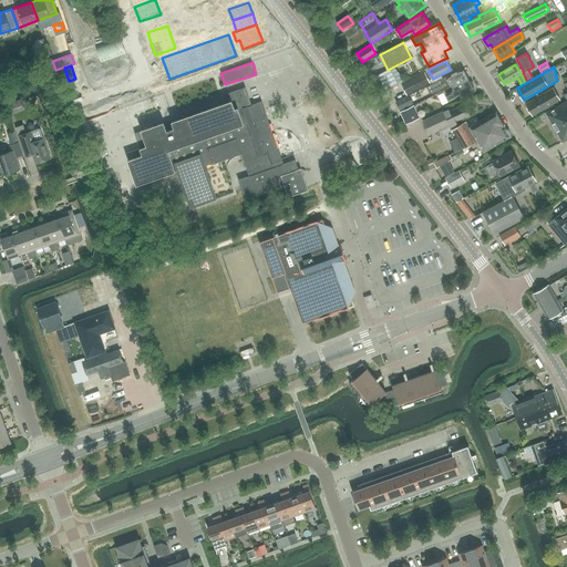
[(452,88),(468,79),(463,69),(429,86),(432,93),(450,84),(452,88)]
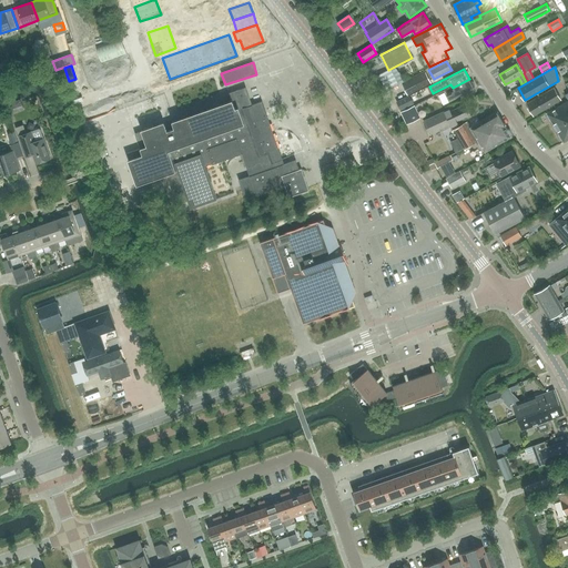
[(407,94),(412,92),(430,83),(425,72),(402,84),(407,94)]
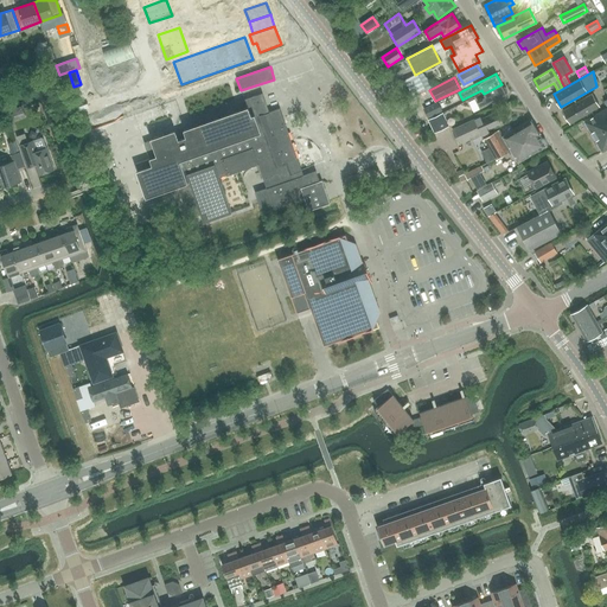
[(502,84),(484,94),(485,97),(481,98),(485,106),(506,95),(502,84)]
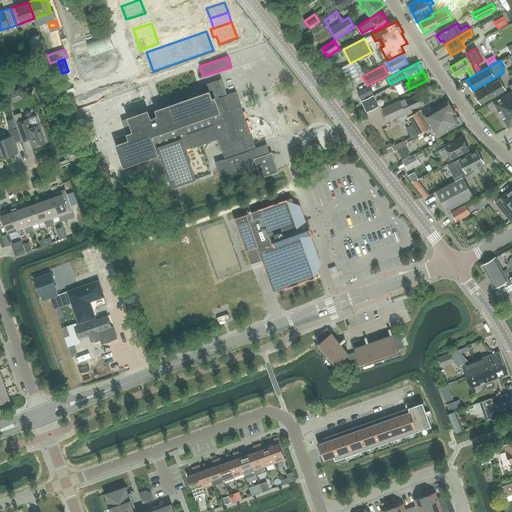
[(126,134),(115,138),(117,144),(115,144),(123,165),(152,155),(162,183),(169,181),(172,188),(196,179),(185,150),(218,138),(225,159),(215,162),(221,179),(222,179),(258,167),(260,172),(261,177),(279,171),(278,169),(278,167),(272,152),(270,153),(267,144),(257,148),(255,144),(255,143),(240,99),(237,91),(230,94),(227,95),(222,79),(206,84),(209,92),(182,101),(156,110),(157,115),(151,118),(148,110),(127,117),(128,118),(122,120),(126,134)]
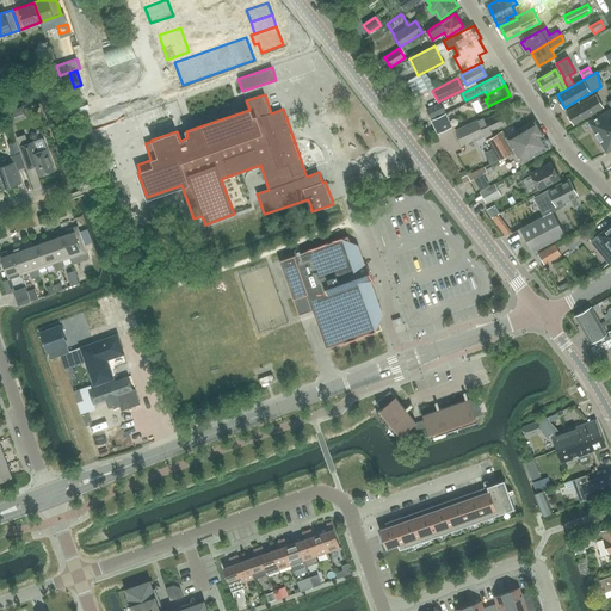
[(574,124),(604,107),(597,94),(567,111),(574,124)]
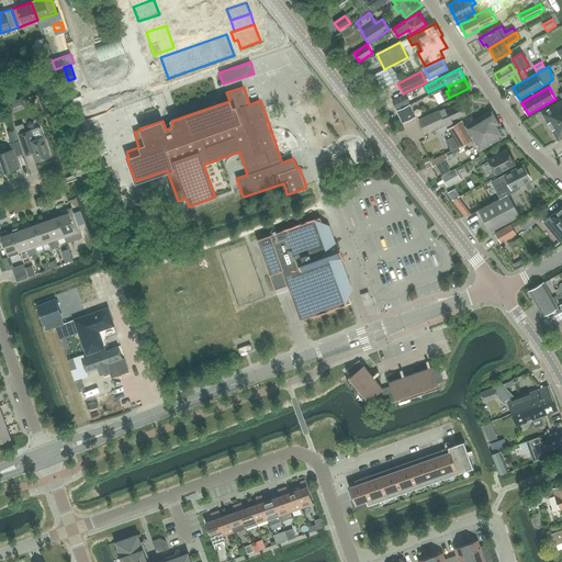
[(408,101),(405,94),(392,101),(395,108),(408,101)]
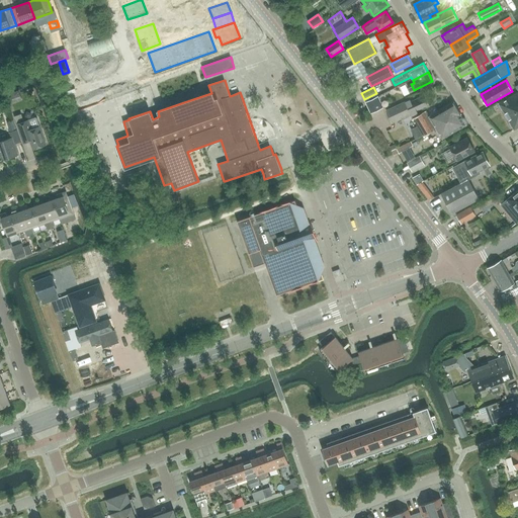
[(517,91),(499,103),(506,116),(514,130),(517,126),(517,91)]
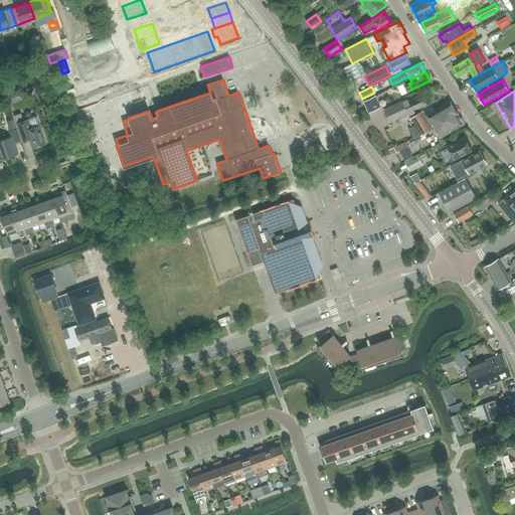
[(376,96),(363,102),(368,113),(381,107),(376,96)]
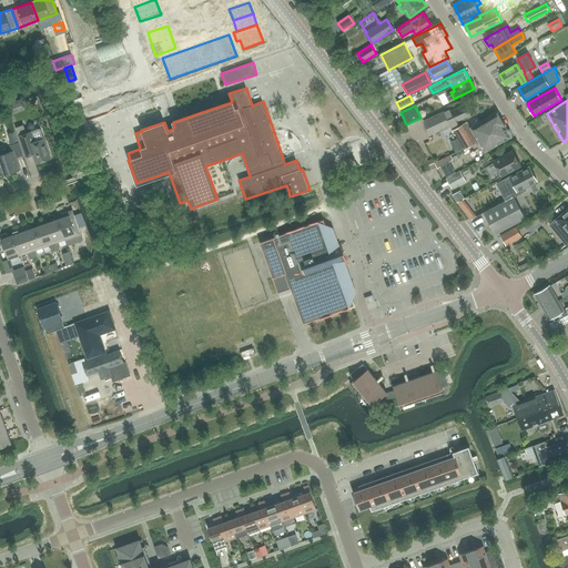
[(444,111),(424,121),(429,133),(439,129),(440,131),(450,127),(458,123),(457,121),(468,115),(464,105),(450,112),(449,110),(445,112),(444,111)]
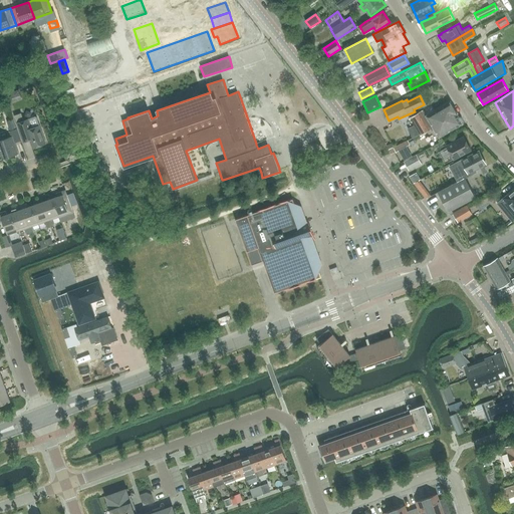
[(419,113),(411,118),(421,136),(425,134),(428,132),(434,129),(439,138),(463,123),(462,122),(463,120),(451,100),(426,114),(424,110),(419,113)]
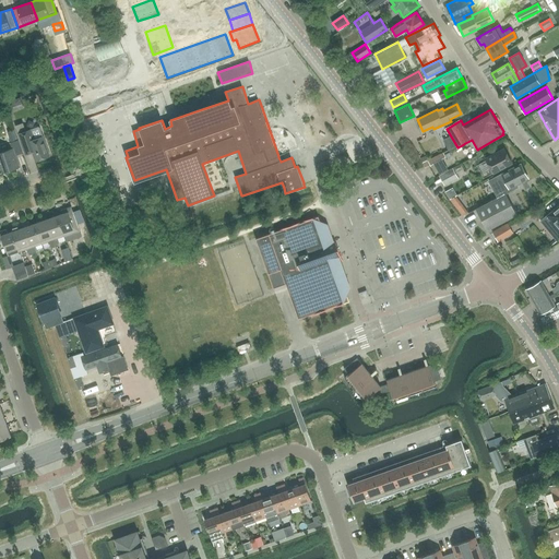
[(23,122),(15,125),(19,134),(23,147),(30,144),(33,153),(36,161),(49,156),(43,137),(39,128),(38,127),(26,131),(26,130),(23,122)]
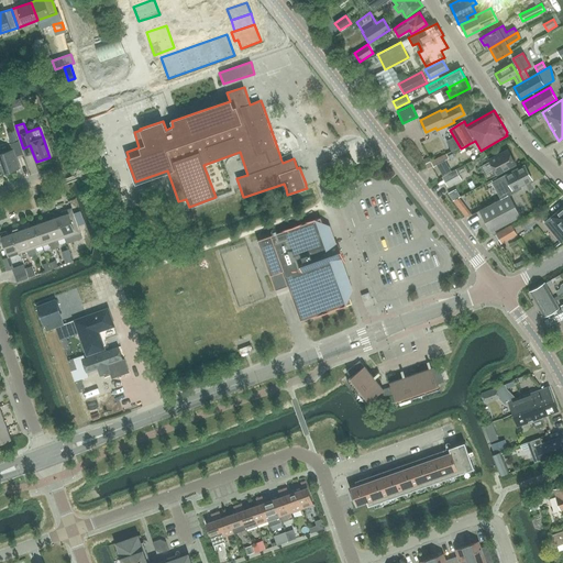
[(0,168),(2,174),(20,168),(15,156),(23,154),(18,141),(10,144),(12,150),(0,154),(0,168)]
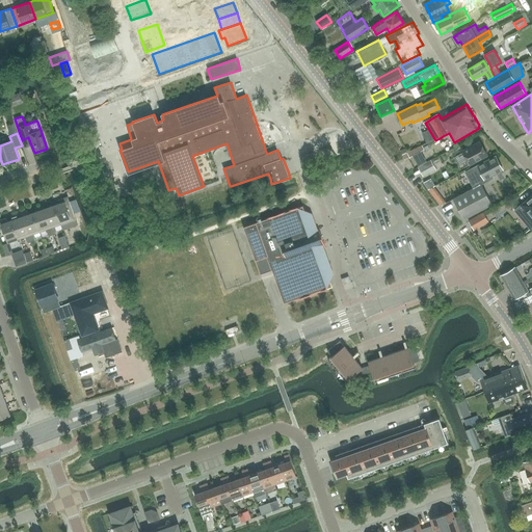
[(470,165),(487,156),(480,142),(462,151),(470,165)]
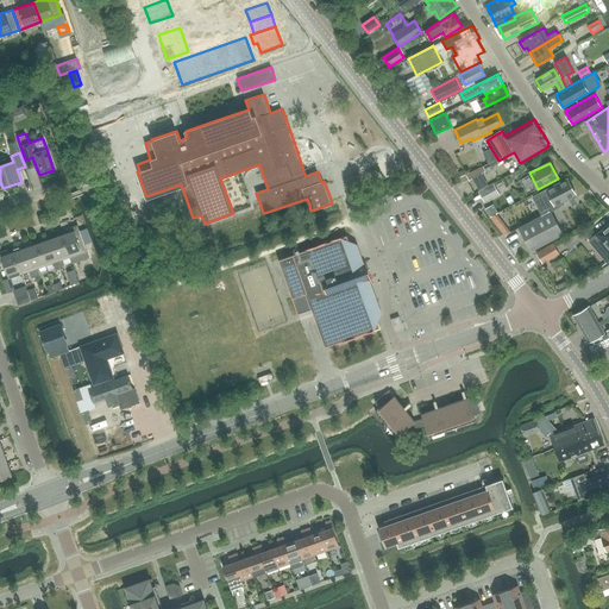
[(462,176),(460,177),(462,181),(463,183),(468,181),(485,171),(483,165),(462,176)]
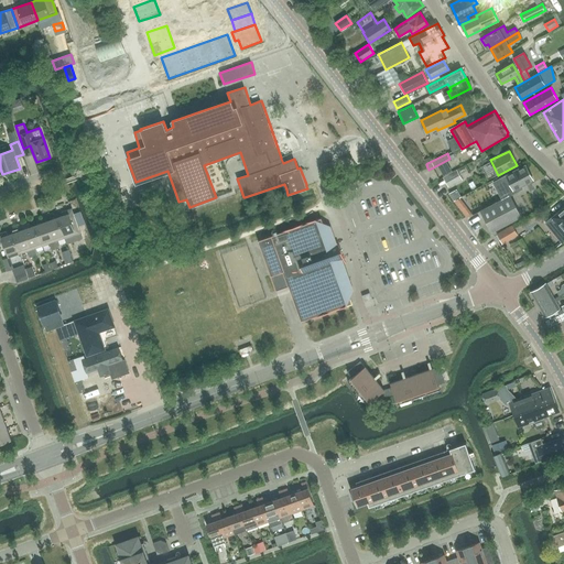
[(519,191),(518,188),(532,181),(525,166),(492,183),(501,199),(480,210),(492,232),(521,216),(510,196),(519,191)]
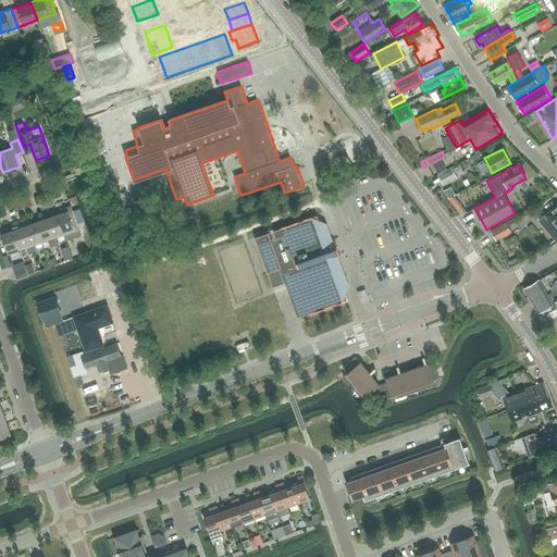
[(452,166),(437,174),(443,185),(457,177),(452,166)]
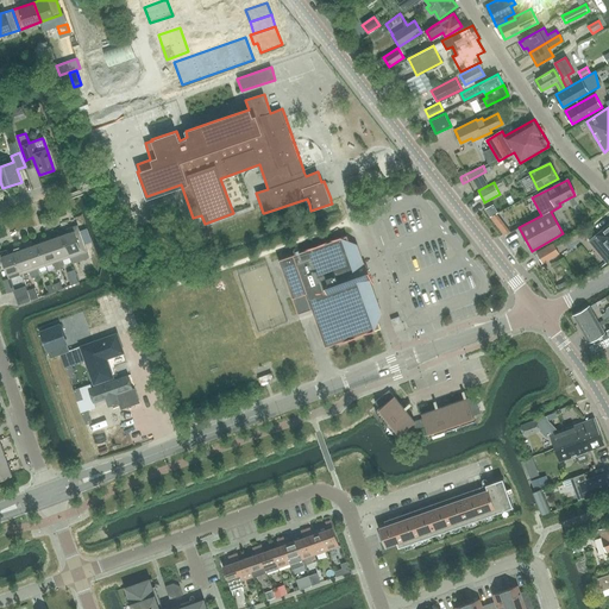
[(607,263),(608,259),(608,224),(589,240),(607,263)]
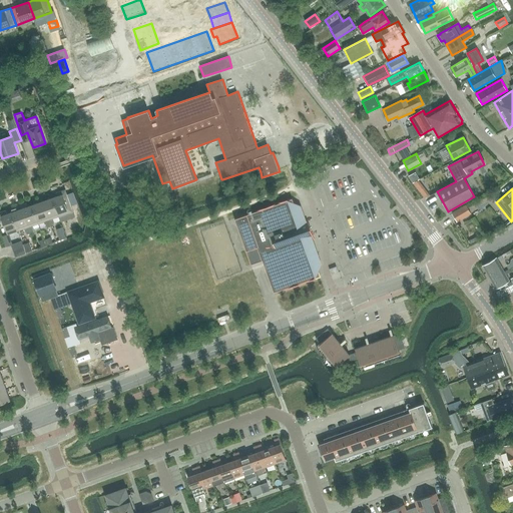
[(52,198),(59,216),(72,211),(65,189),(56,192),(57,196),(52,198)]
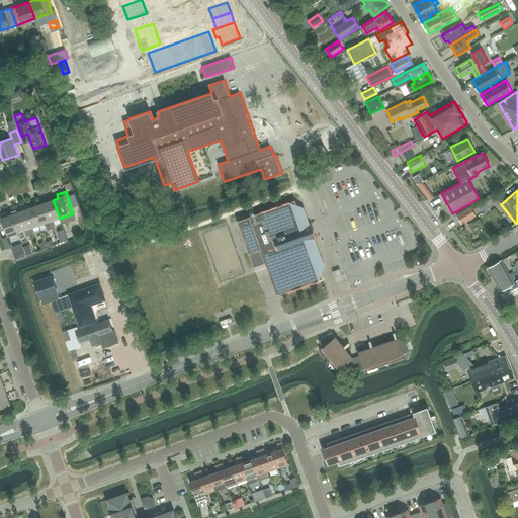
[(53,221),(60,219),(53,200),(42,203),(52,228),(55,227),(53,221)]
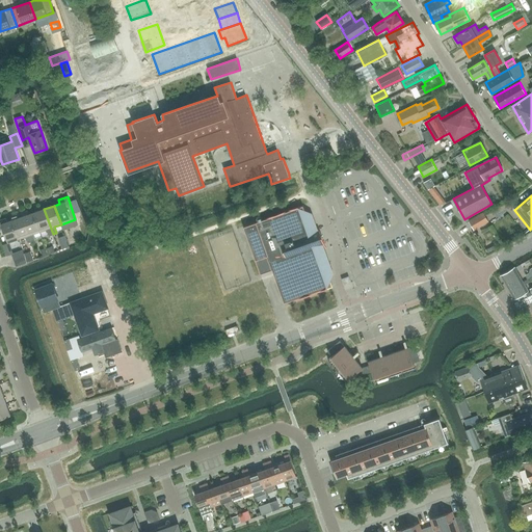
[(303,206),(243,227),(261,274),(262,273),(272,270),(284,303),(331,286),(316,241),(318,241),(315,232),(313,233),(303,206)]
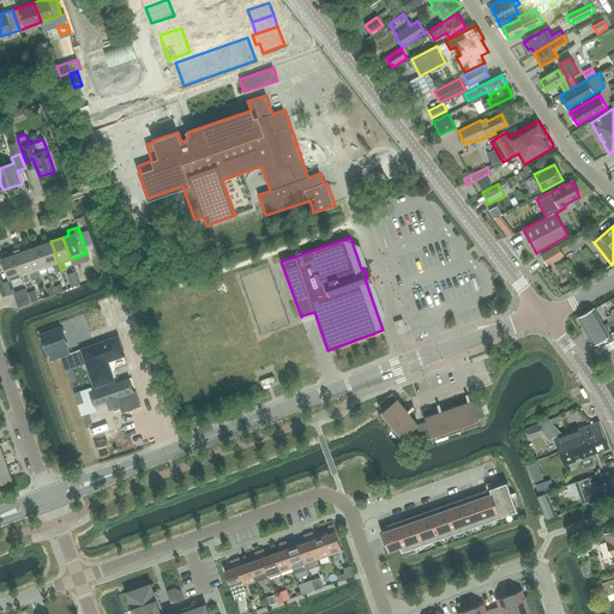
[(56,271),(61,270),(50,241),(38,246),(46,268),(53,265),(56,271)]
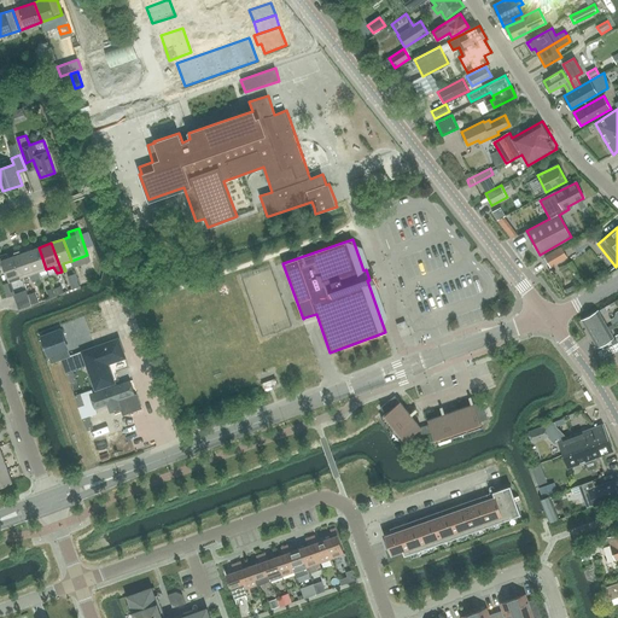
[(33,245),(24,248),(27,252),(36,280),(40,279),(39,272),(46,269),(39,248),(34,249),(33,245)]
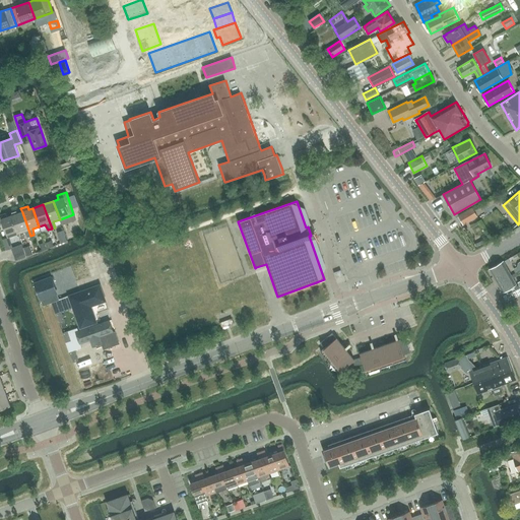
[(463,225),(477,216),(472,207),(458,216),(463,225)]
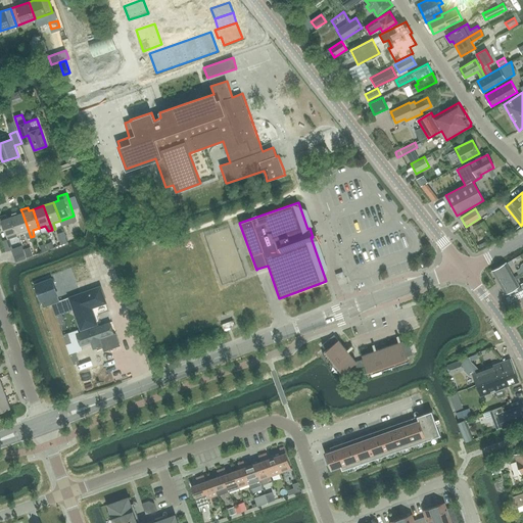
[(22,214),(12,217),(18,235),(25,233),(28,238),(31,237),(22,214)]
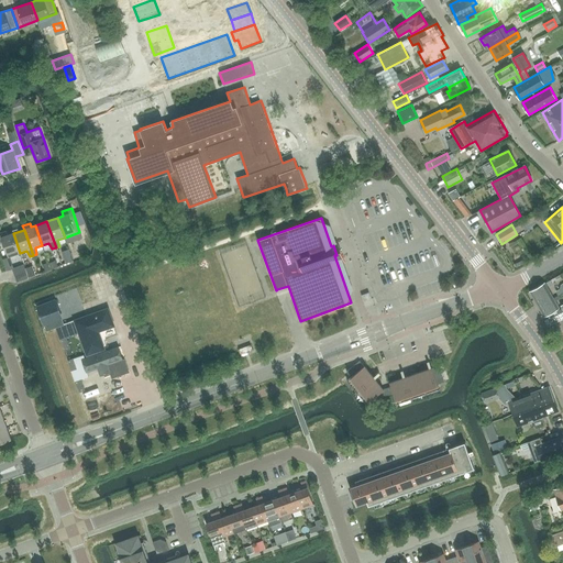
[(7,231),(0,233),(8,257),(20,253),(13,233),(8,235),(7,231)]
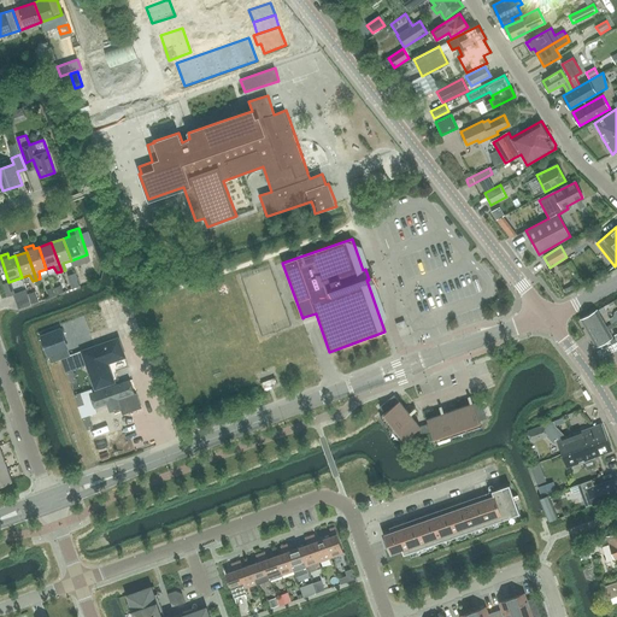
[(86,271),(77,275),(81,285),(90,282),(86,271)]
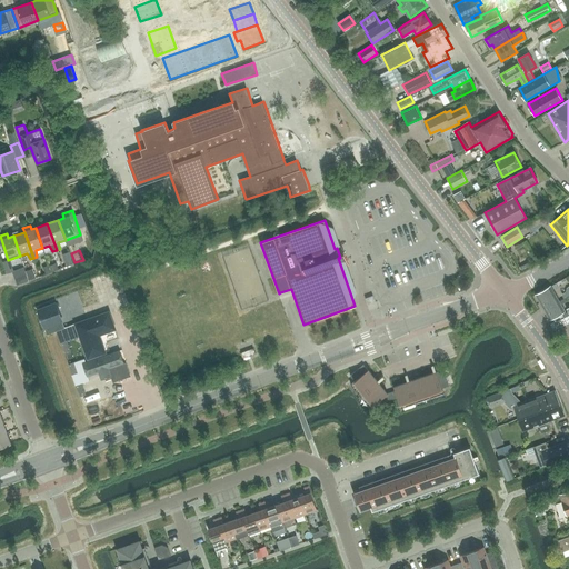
[(70,251),(62,255),(67,266),(73,263),(70,251)]
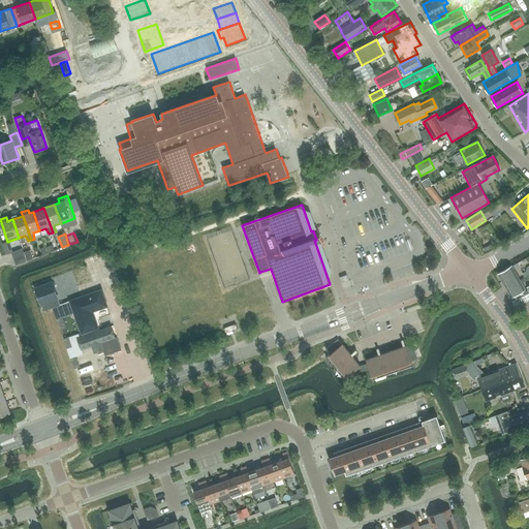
[(16,265),(27,260),(26,256),(23,248),(11,252),(16,265)]
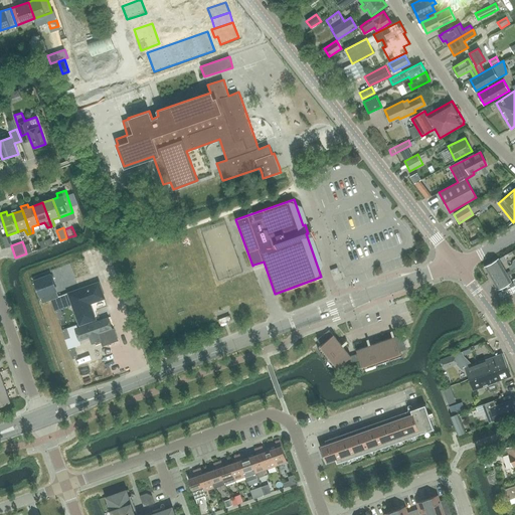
[(498,289),(511,282),(498,259),(485,267),(498,289)]
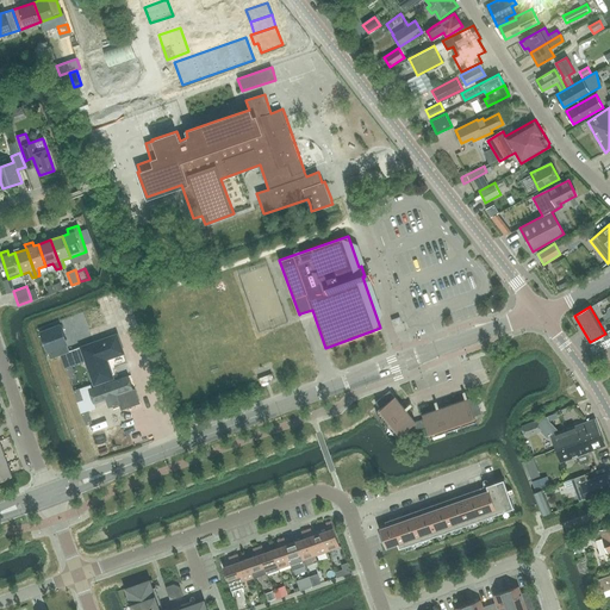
[(60,325),(41,332),(48,352),(66,344),(60,325)]
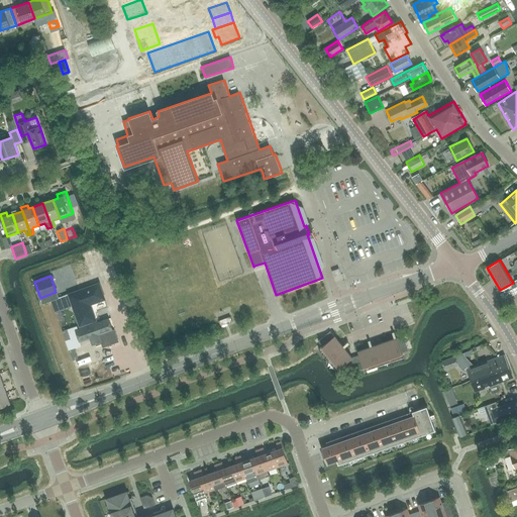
[(516,286),(507,291),(501,294),(503,299),(507,298),(516,292),(516,279),(515,281),(516,285),(516,286)]
